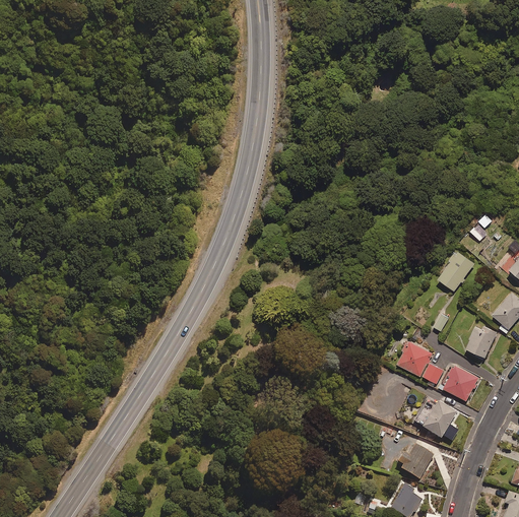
[(482,235),(473,227),(469,231),(478,239),(482,235)]
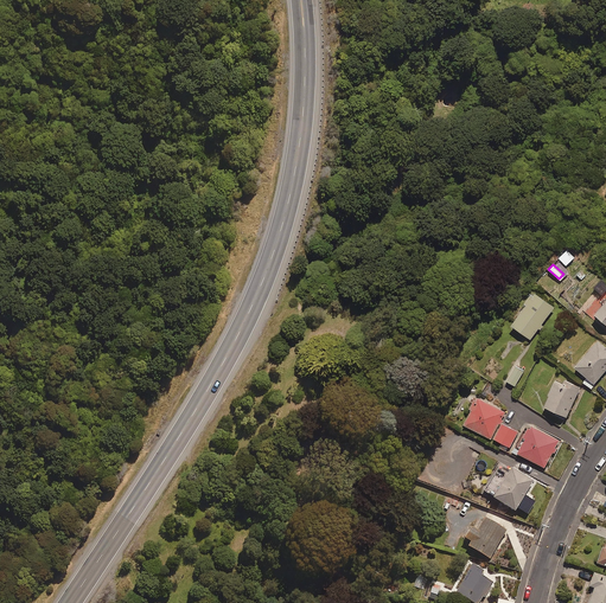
[(553,307),(533,294),(511,326),(530,340),(553,307)]
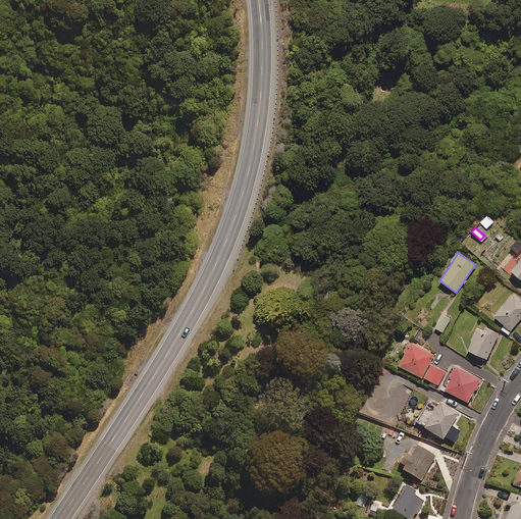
[(520,257),(510,271),(520,280),(520,257)]
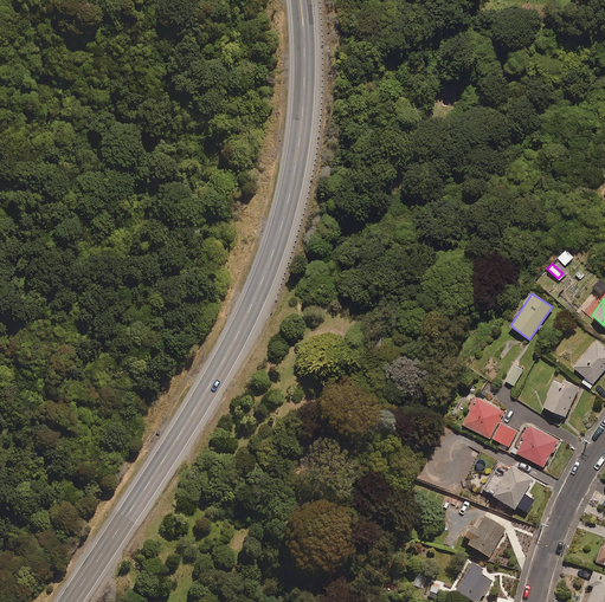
[(604,368),(604,347),(596,340),(573,367),(584,376),(581,380),(589,387),(604,368)]
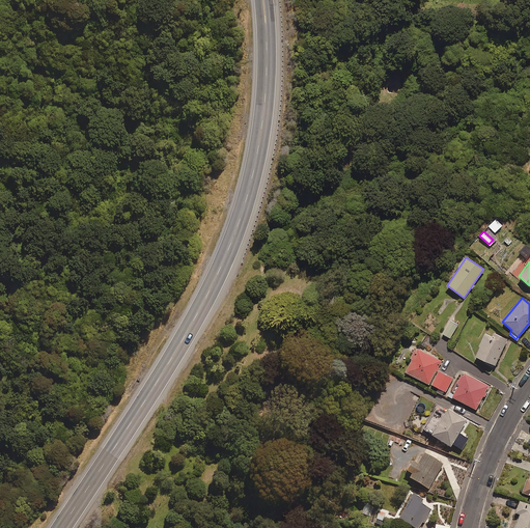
[(456,324),(449,320),(442,333),(449,337),(456,324)]
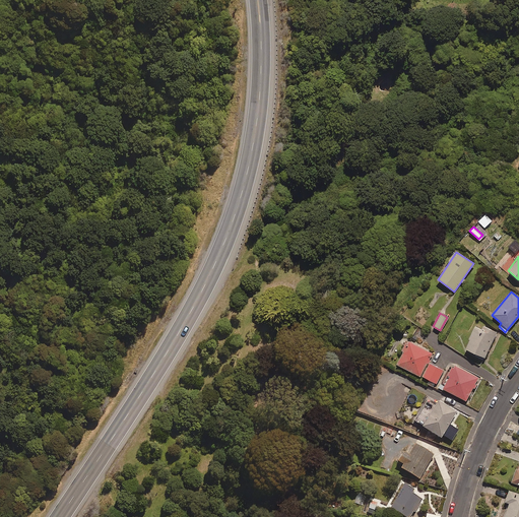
[(483,359),(496,332),(482,326),(481,328),(475,325),(464,350),(483,359)]
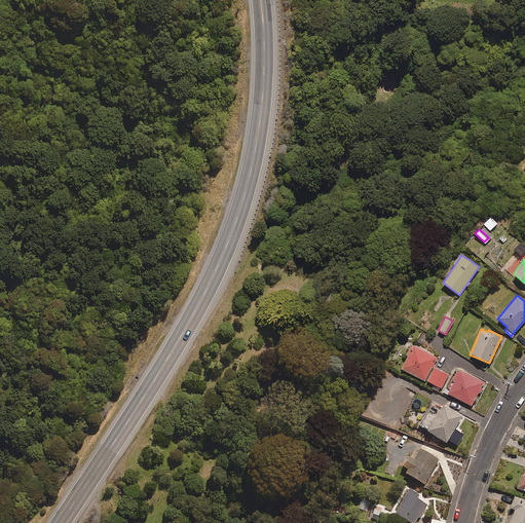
[(437,357),(412,344),(401,368),(441,387),(447,374),(432,366),(437,357)]
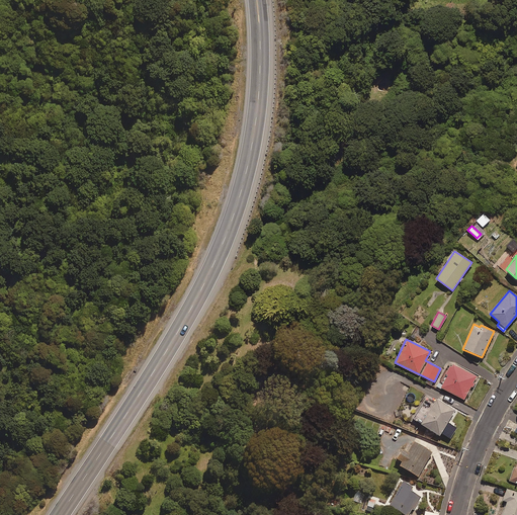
[(475,375),(451,363),(440,385),(463,398),(475,375)]
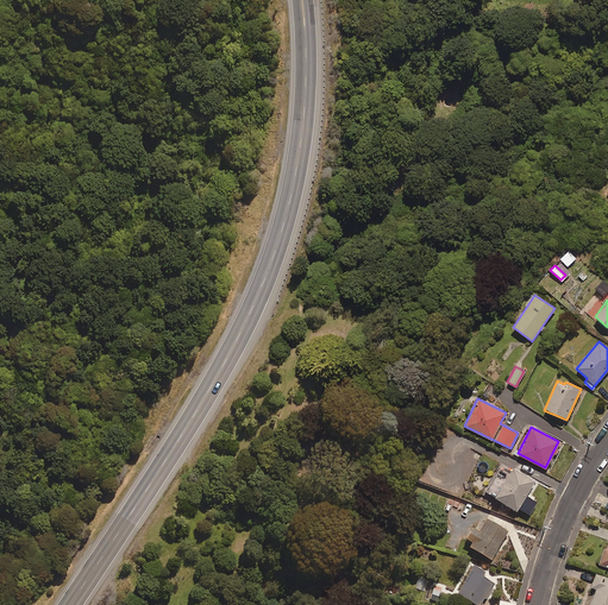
[(533,480),(512,468),(493,499),(514,512),(533,480)]
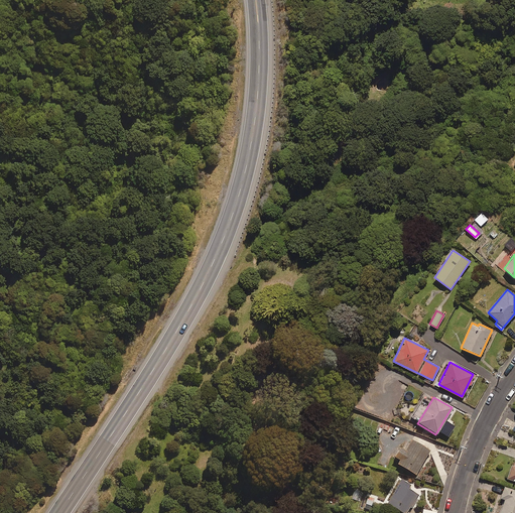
[(429,450),(411,439),(405,451),(400,447),(392,462),(415,474),(429,450)]
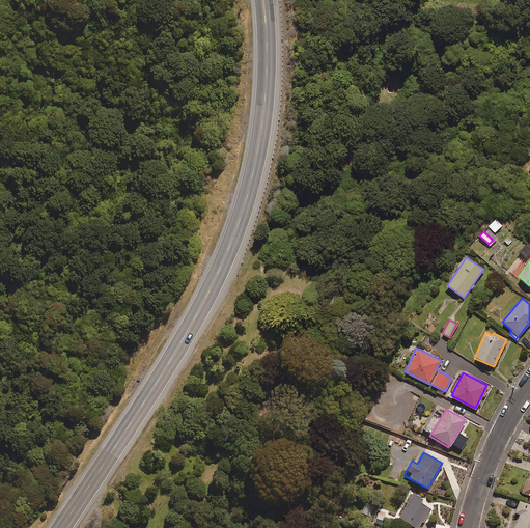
[(529,467),(528,472),(526,471),(520,487),(529,490),(529,467)]
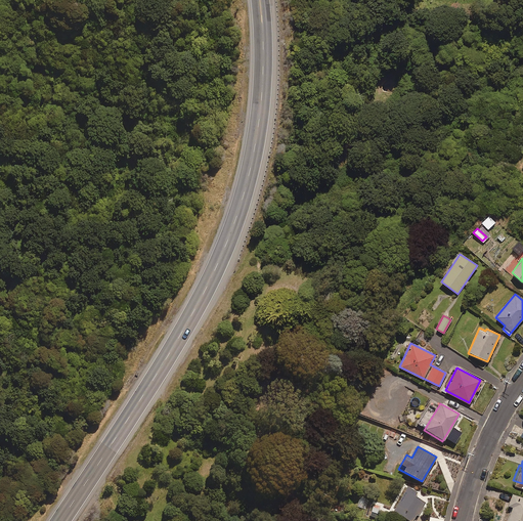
[(391,514),(404,520),(410,520),(415,514),(417,515),(423,503),(413,497),(417,492),(405,487),(391,514)]
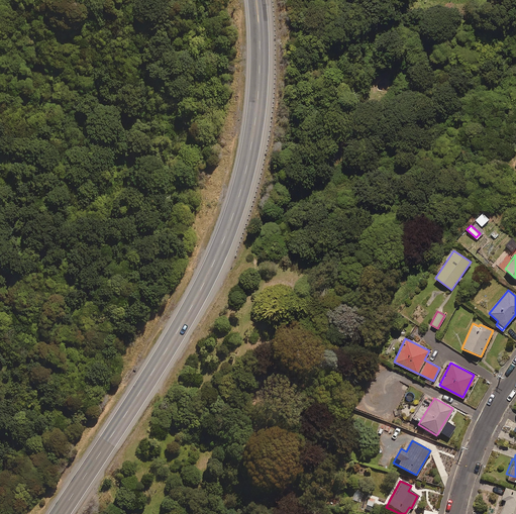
[(515,513),(515,486),(505,482),(501,493),(505,494),(498,513),(501,513),(515,513)]
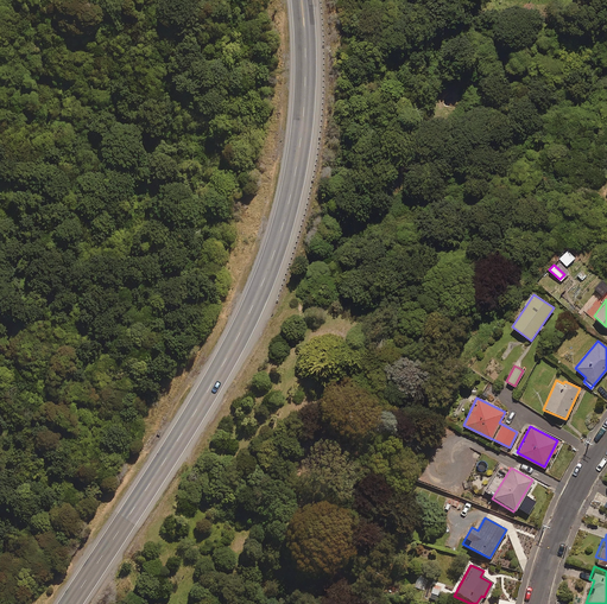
All buildings are outlined.
